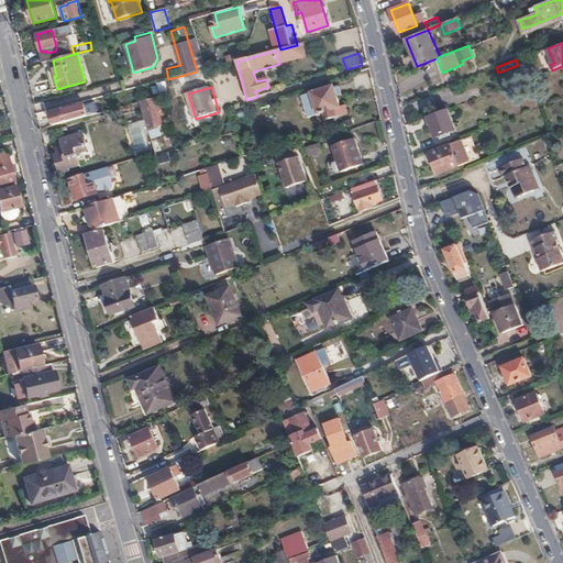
[(343,108),(335,87),(304,97),(310,119),(327,113),(329,120),(341,117),(339,110),(343,108)]
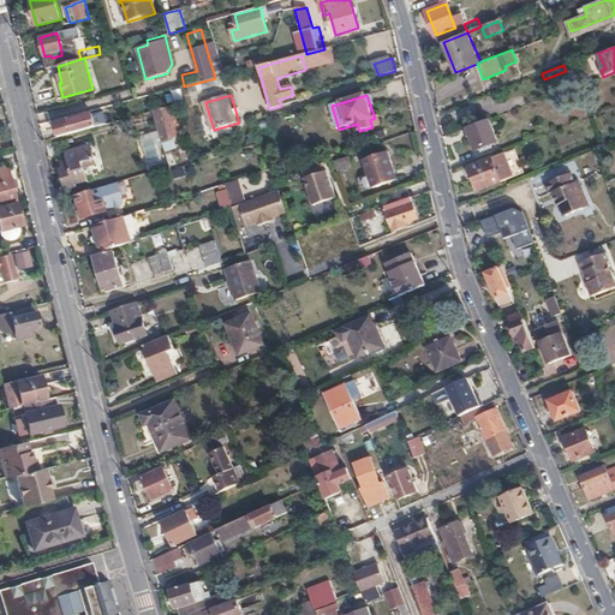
[(153,112),(161,142),(180,137),(173,106),(153,112)]
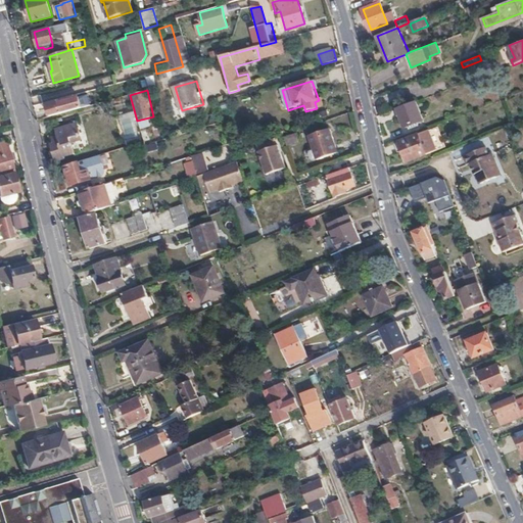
[(58,103),(61,113),(82,108),(79,98),(58,103)]
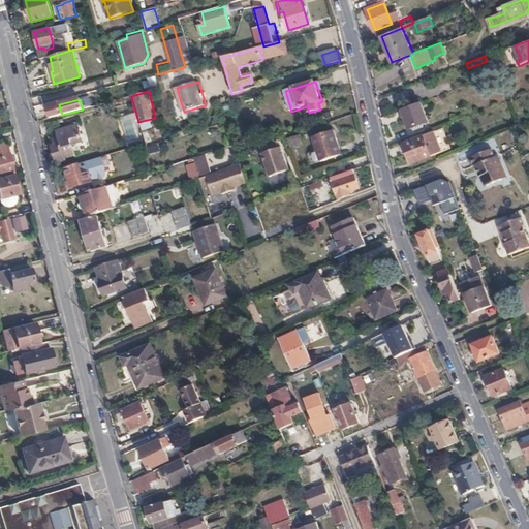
[(421,104),(402,112),(409,131),(428,124),(421,104)]
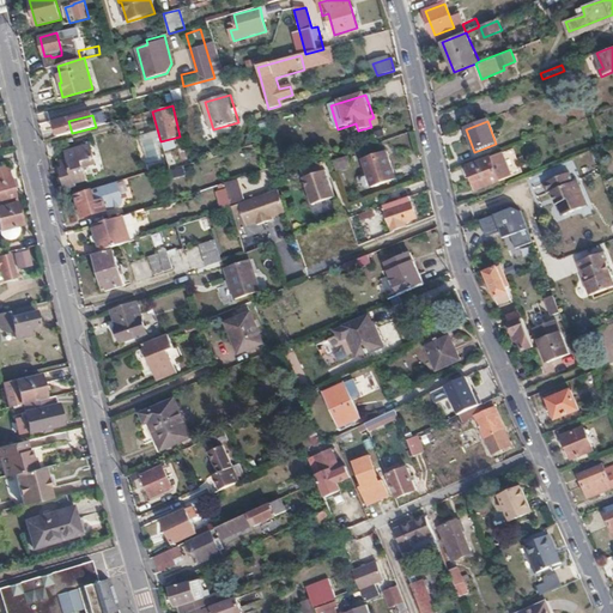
[(139,135),(147,164),(162,159),(153,131),(139,135)]
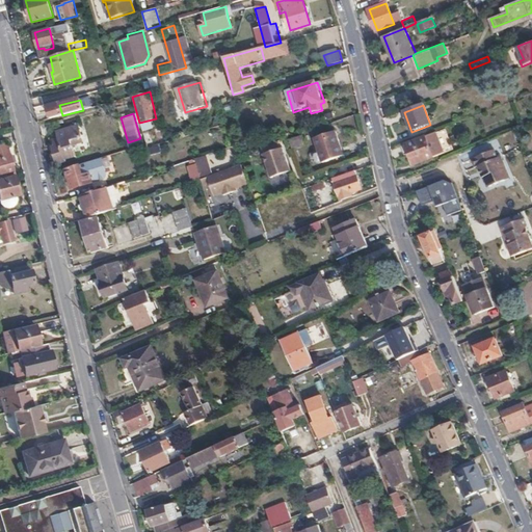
[(73,159),(70,148),(69,143),(80,140),(78,128),(56,134),(58,140),(53,142),(54,148),(52,149),(57,165),(64,163),(63,161),(73,159)]
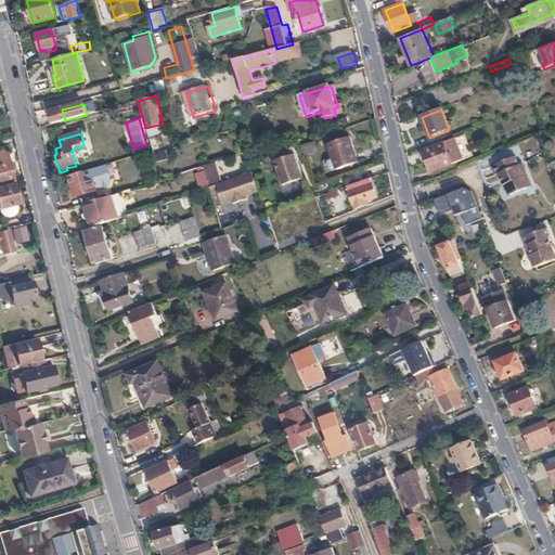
[(164,149),(170,147),(167,134),(160,136),(164,149)]
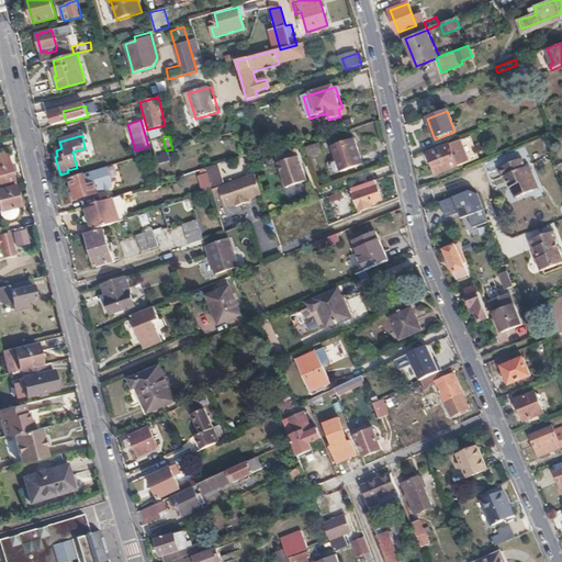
[(153,143),(156,155),(163,153),(159,141),(153,143)]
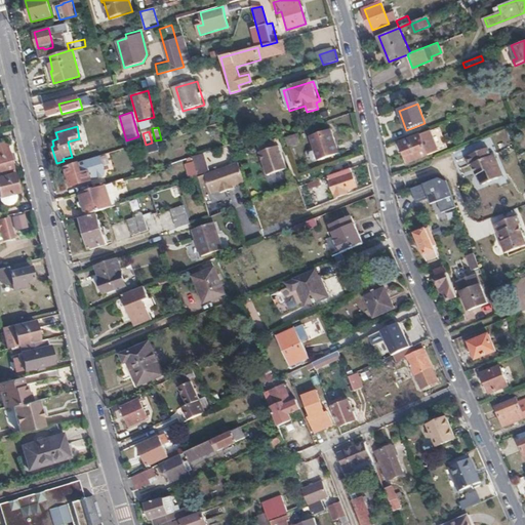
[(307,139),(305,133),(290,137),(292,144),(307,139)]
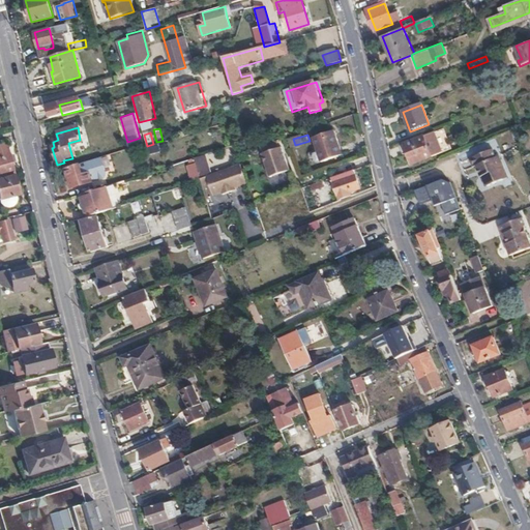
[(329,138),(328,135),(314,139),(318,152),(315,153),(314,155),(315,160),(318,162),(321,160),(322,163),(344,155),(336,136),(329,138)]
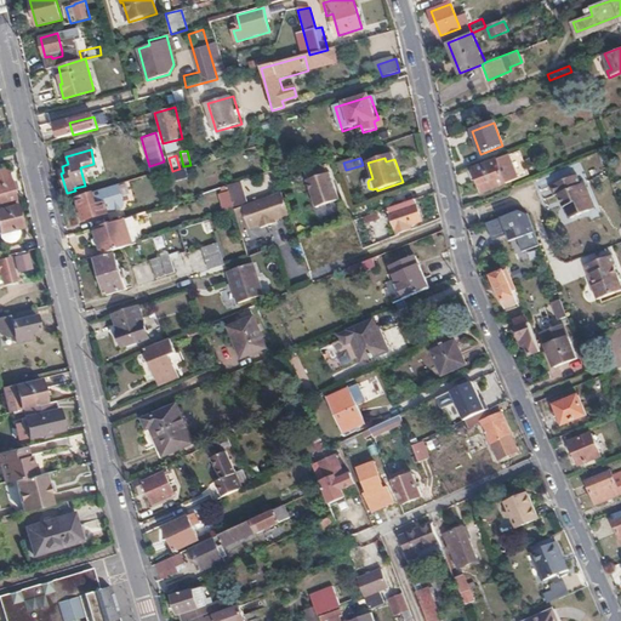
[(506,184),(497,161),(474,170),(484,194),(506,184)]
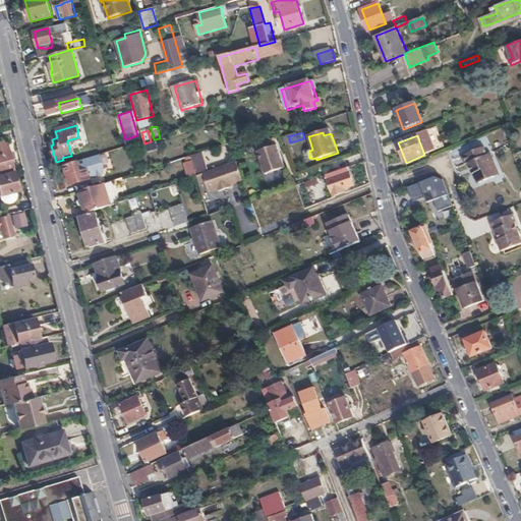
[(276,146),(274,138),(257,143),(259,151),(257,152),(265,175),(286,167),(279,145),(276,146)]
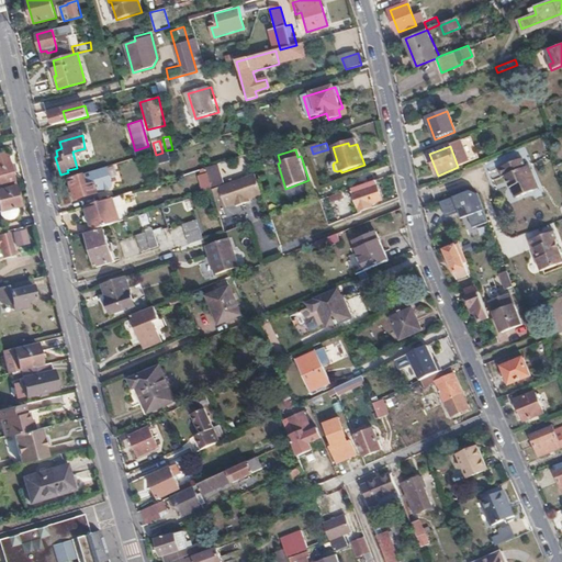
[(525,161),(521,155),(498,165),(501,172),(504,171),(514,193),(537,183),(527,160),(525,161)]
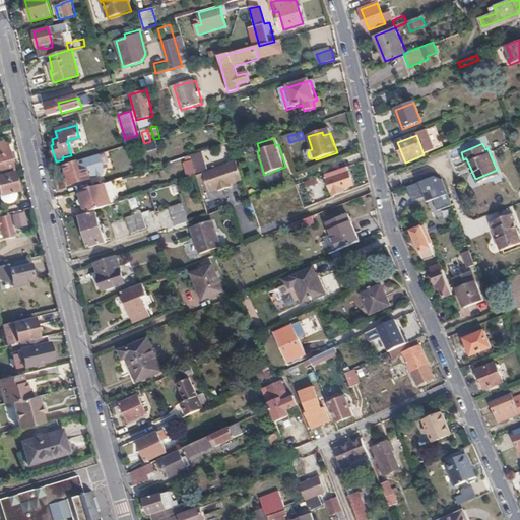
[(0,174),(13,171),(8,149),(0,151),(0,174)]
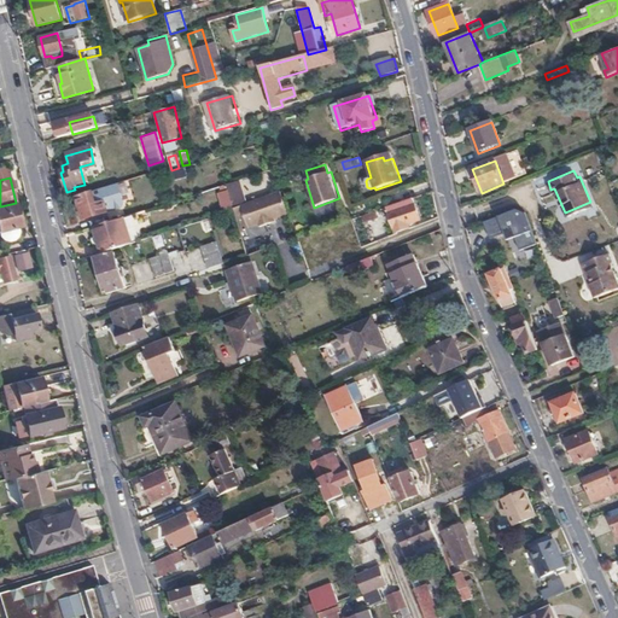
[(219,191),(221,208),(246,203),(242,181),(226,184),(227,190),(219,191)]
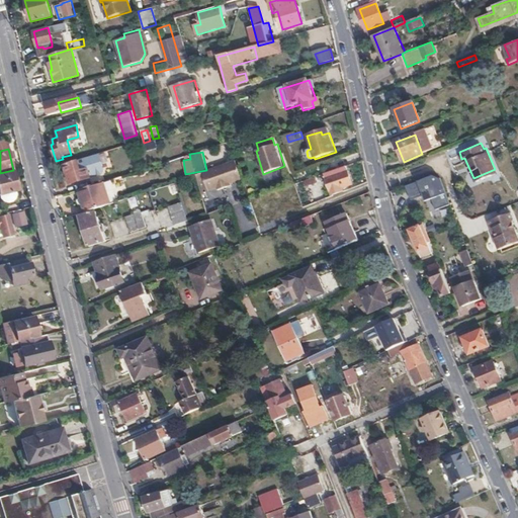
[(99,154),(65,165),(71,183),(91,177),(90,174),(93,173),(97,175),(102,173),(104,169),(99,154)]
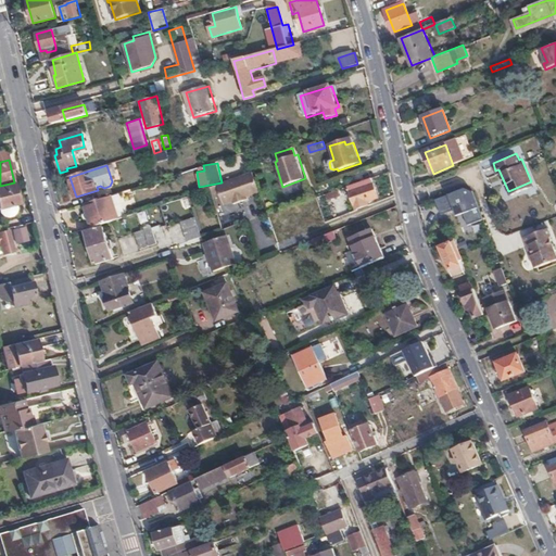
[(379,199),(374,179),(367,181),(350,187),(357,211),(369,206),(367,203),(379,199)]
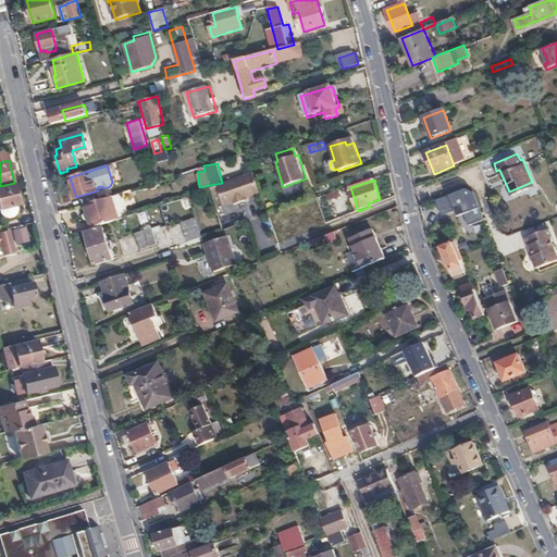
[(20,205),(14,185),(0,188),(0,209),(1,213),(3,217),(8,218),(10,218),(13,218),(16,213),(17,210),(16,205),(20,205)]
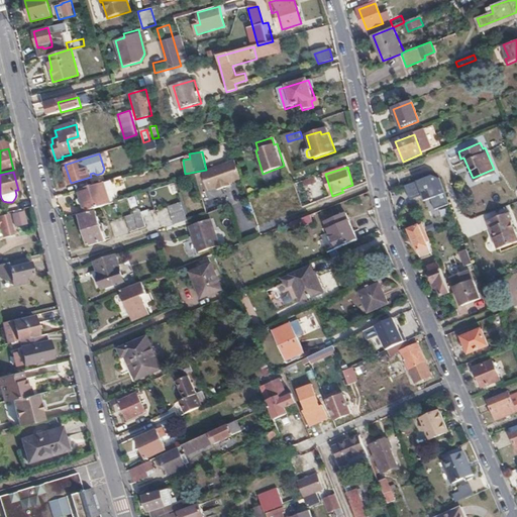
[(438,173),(405,184),(411,202),(431,195),(439,219),(453,215),(438,173)]
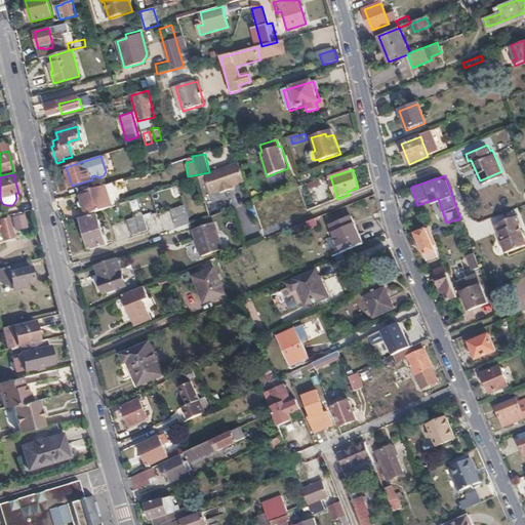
[(320,178),(308,183),(310,191),(323,188),(320,178)]
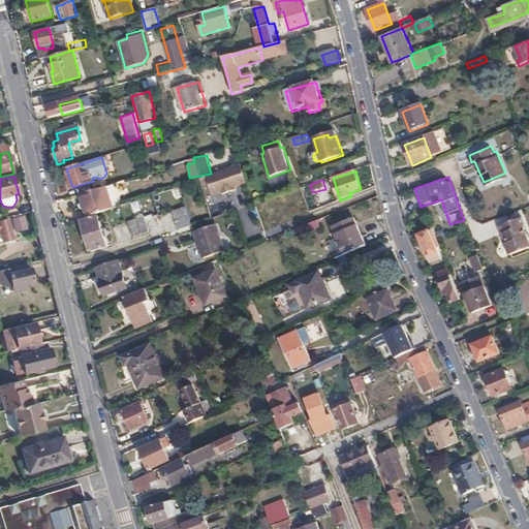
[(240,203),(232,182),(225,184),(231,205),(240,203)]
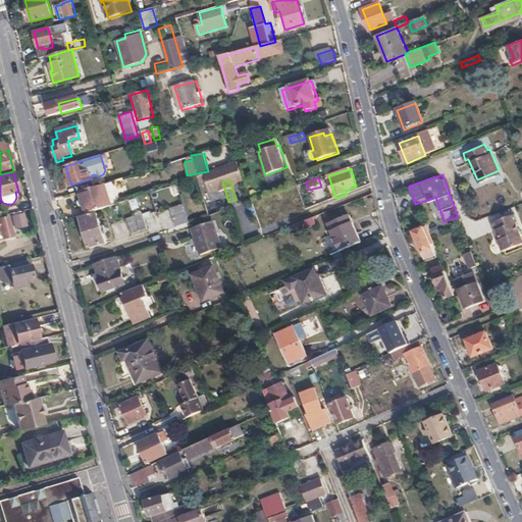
[(105,185),(81,192),(88,214),(111,207),(105,185)]
